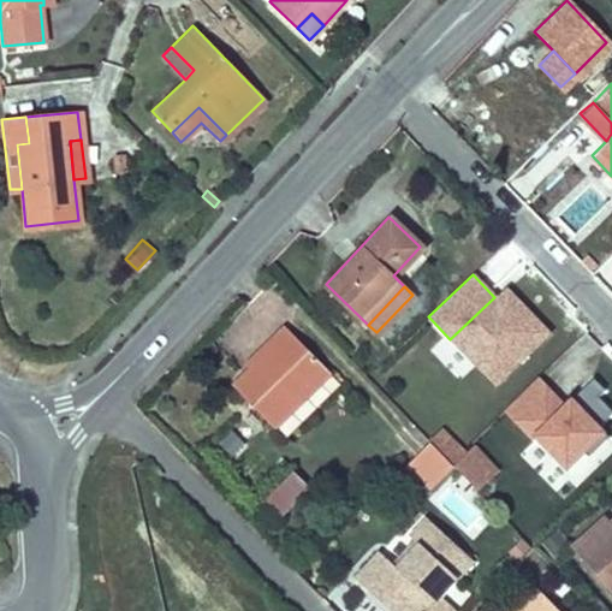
[(548,332),(505,288),(494,297),(450,339),(493,385),(548,332)]
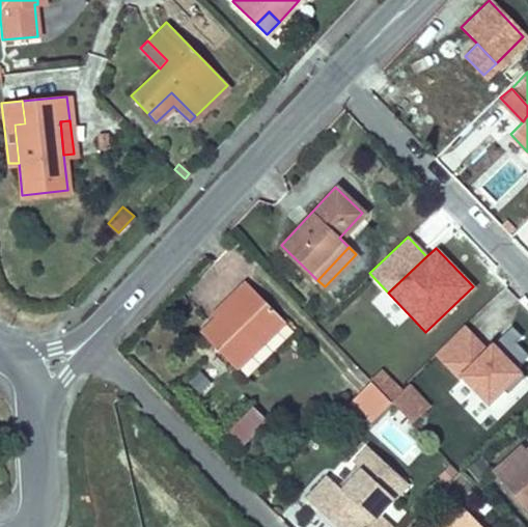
[(235,296),(214,317),(200,330),(234,366),(259,343),(255,338),(279,315),(244,278),(231,290),(235,296)]
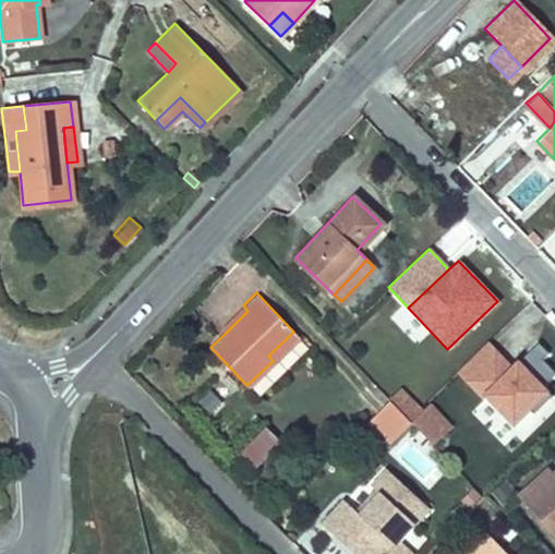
[(243,305),(220,328),(225,334),(248,311),(243,305)]
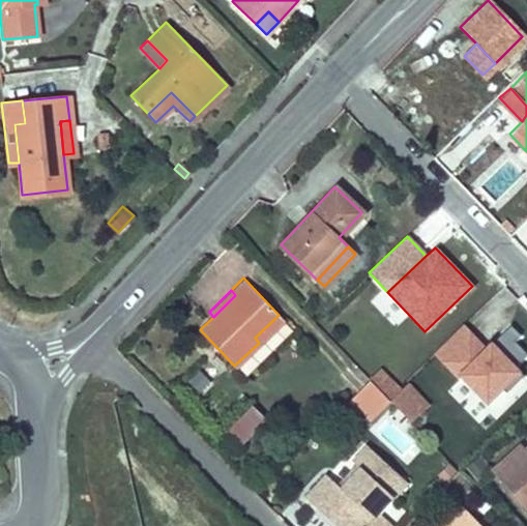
[(279,315),(255,338),(259,343),(283,319),(279,315)]
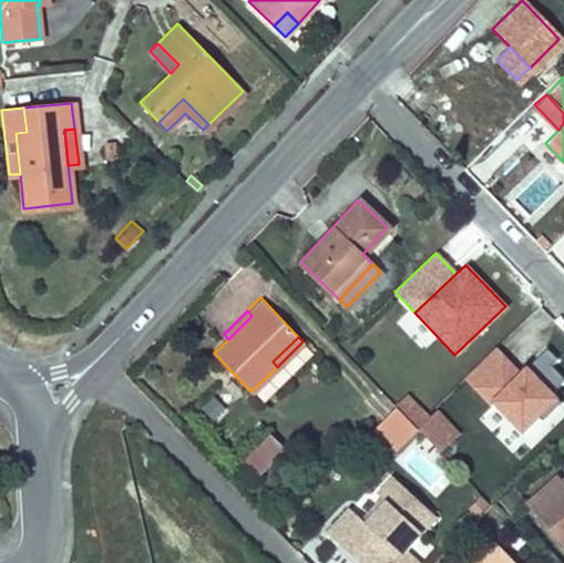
[(462,380),(489,406),(519,374),(492,348),(462,380)]
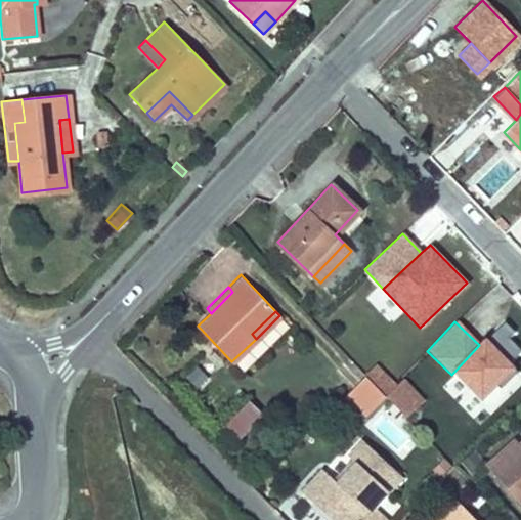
[(502,321),(494,329),(505,338),(512,331),(502,321)]
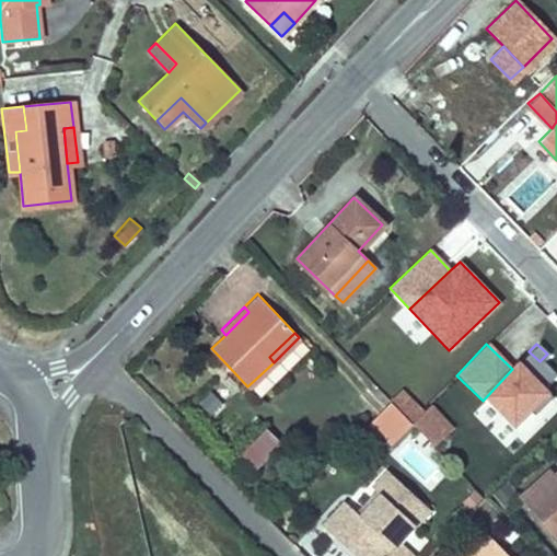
[(529,351),(517,365),(541,387),(554,374),(540,361),(529,351)]
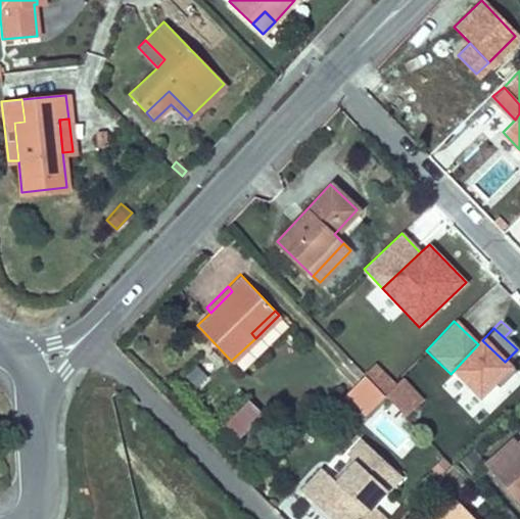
[(505,362),(482,340),(478,344),(451,374),(481,403),(513,369),(505,362)]
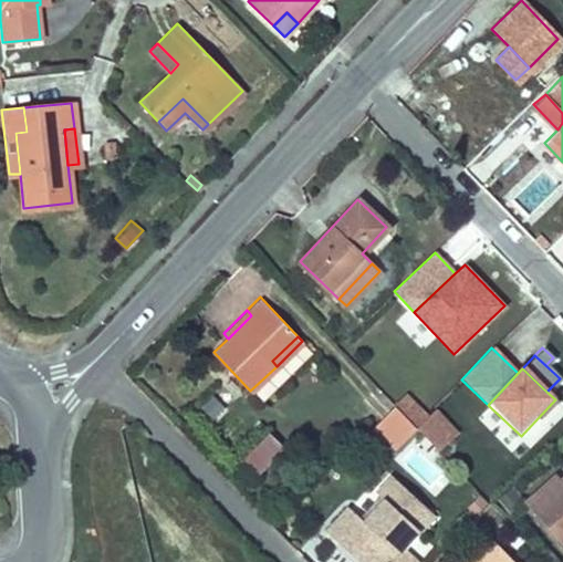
[(406,393),(394,404),(417,427),(438,449),(458,430),(436,408),(428,416),(406,393)]
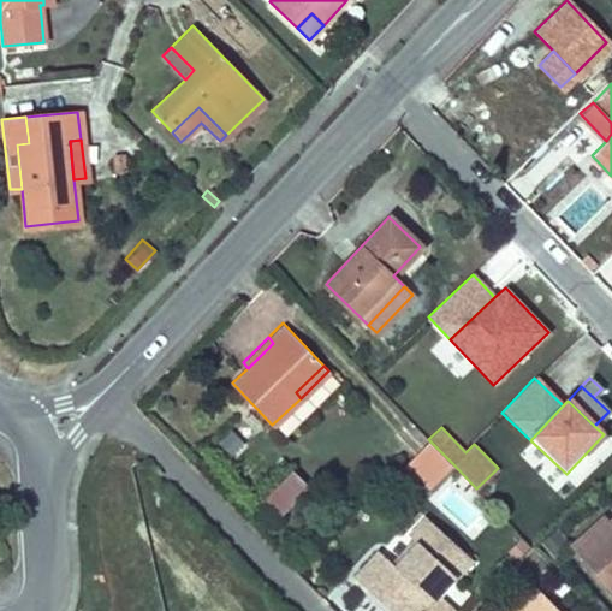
[(453,464),(428,439),(406,460),(431,485),(453,464)]
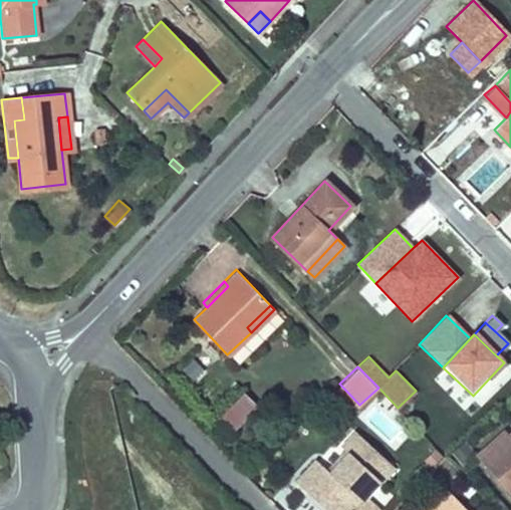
[(256,409),(243,394),(219,415),(233,430),(256,409)]
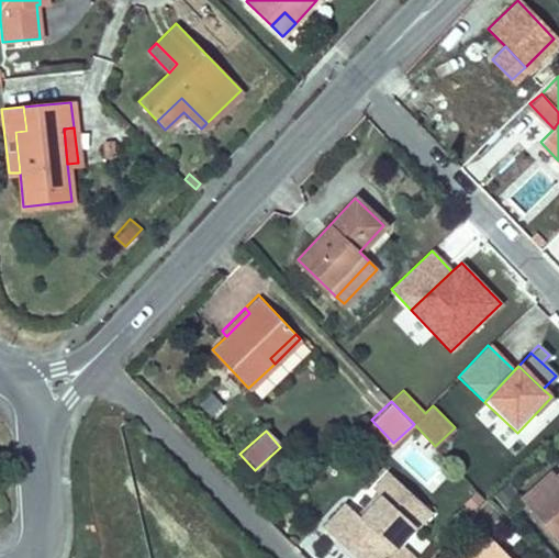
[(414,557),(400,544),(414,528),(432,511),(429,509),(390,470),(373,488),(379,492),(382,495),(362,516),(358,513),(336,537),(358,557),(414,557)]
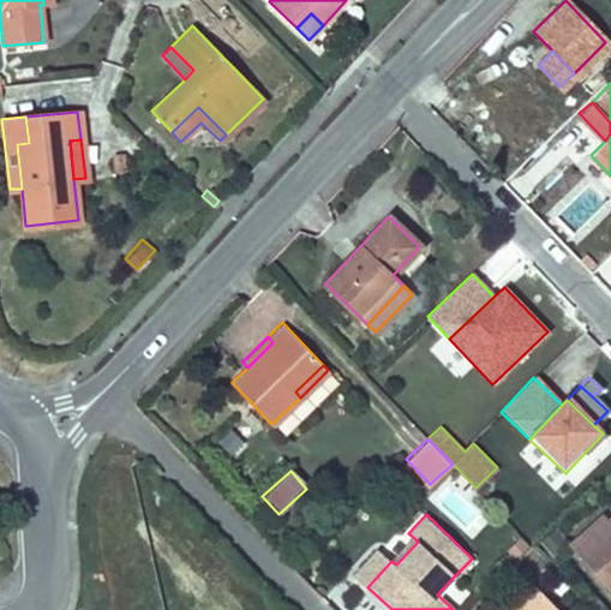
[(570,545),(610,590),(610,522),(604,515),(570,545)]
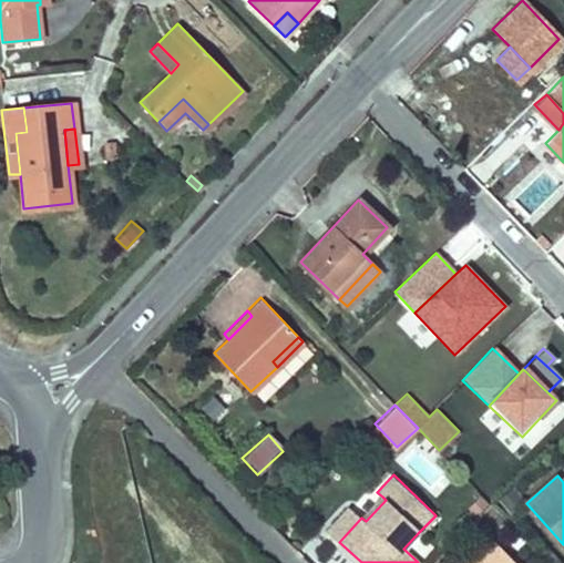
[(386,500),(382,497),(361,518),(366,521),(386,500)]
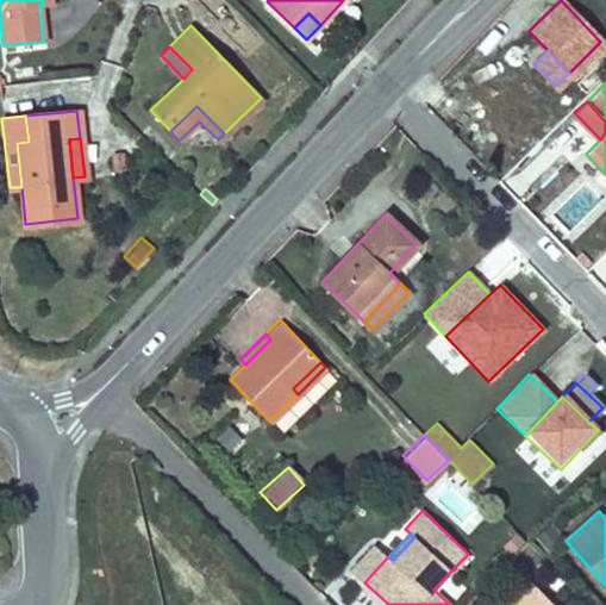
[(542,559),(525,542),(512,556),(528,572),(542,559)]
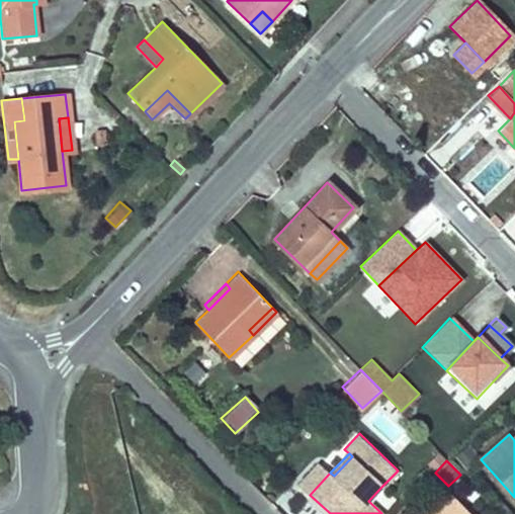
[(310,495),(330,473),(319,461),(298,484),(310,495)]
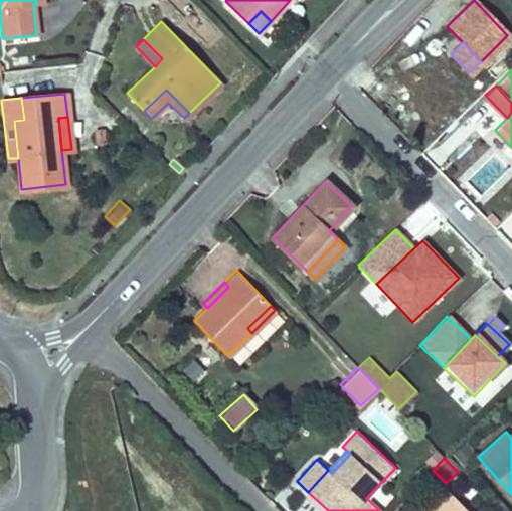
[(469,510),(449,490),(427,510),(469,510)]
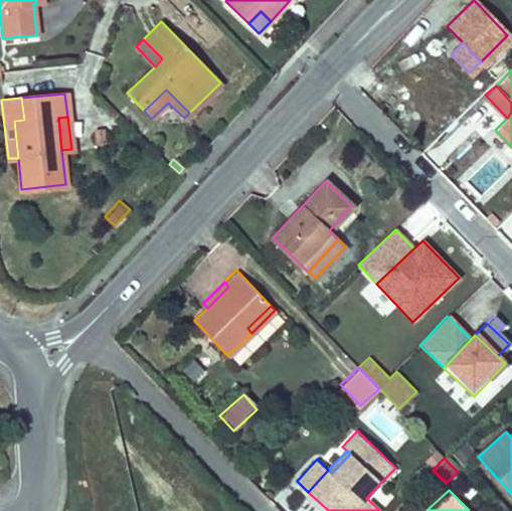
All buildings are outlined.
